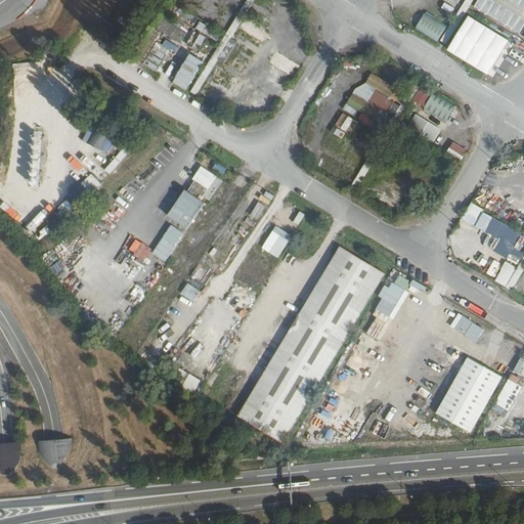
[(286,16),(295,5),(289,0),(279,0),(274,7),(286,16)]
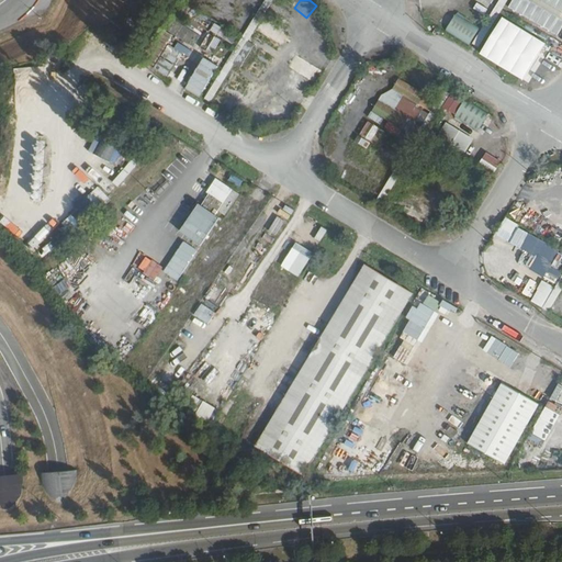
[(557,36),(561,25),(561,0),(509,0),(506,9),(557,36)]
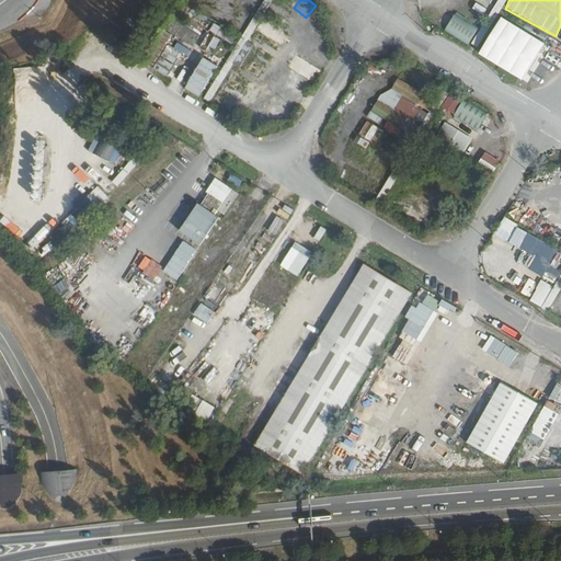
[(456,13),(445,31),(468,45),(479,27),(456,13)]
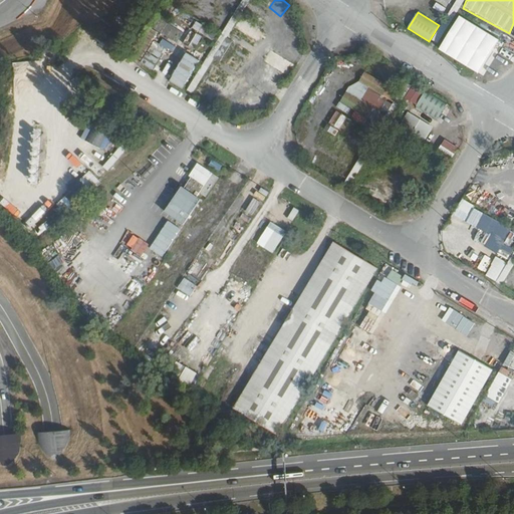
[(178,42),(183,30),(155,18),(150,29),(178,42)]
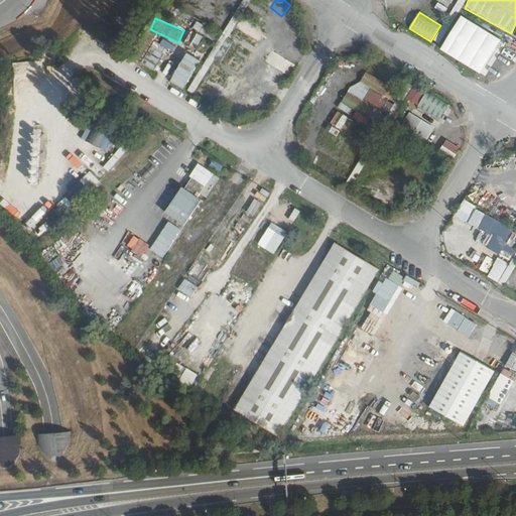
[(194,21),(191,28),(203,32),(205,25),(194,21)]
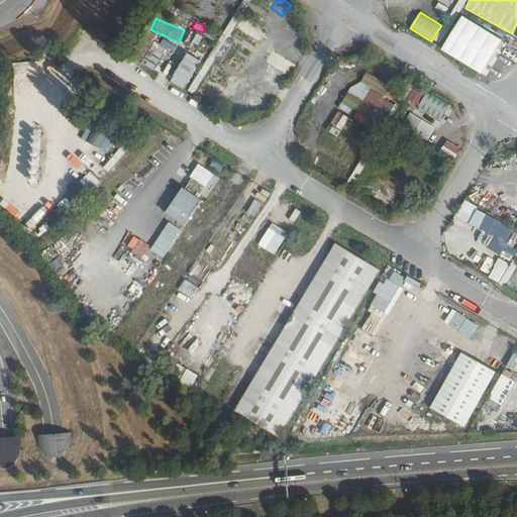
[(195,49),(201,36),(195,33),(188,46),(195,49)]
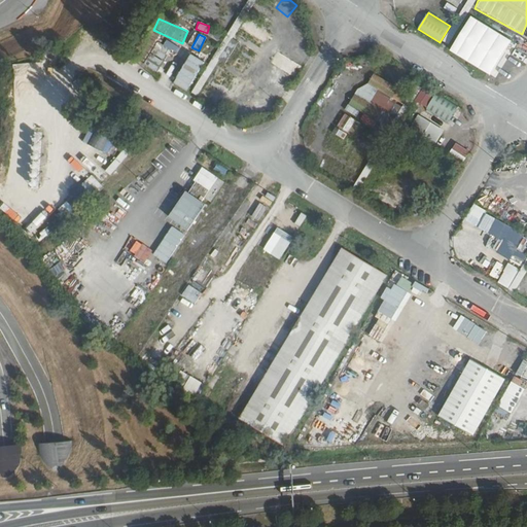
[(155,72),(170,49),(155,40),(141,63),(155,72)]
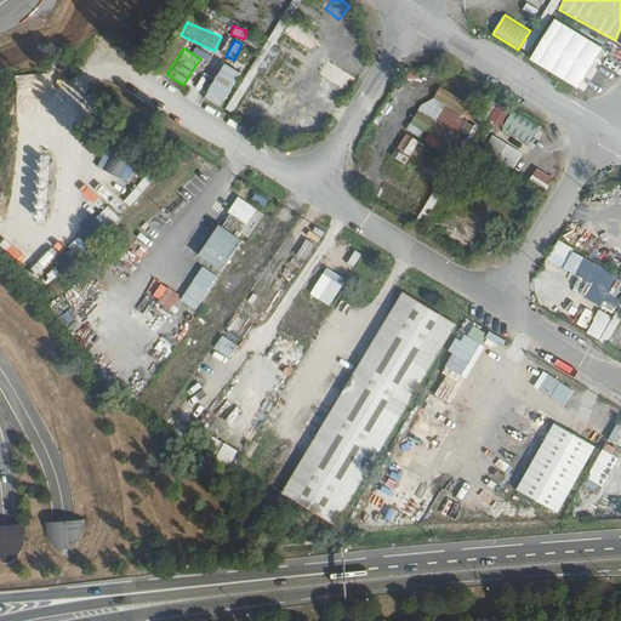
[(615,77),(620,62),(603,56),(597,70),(615,77)]
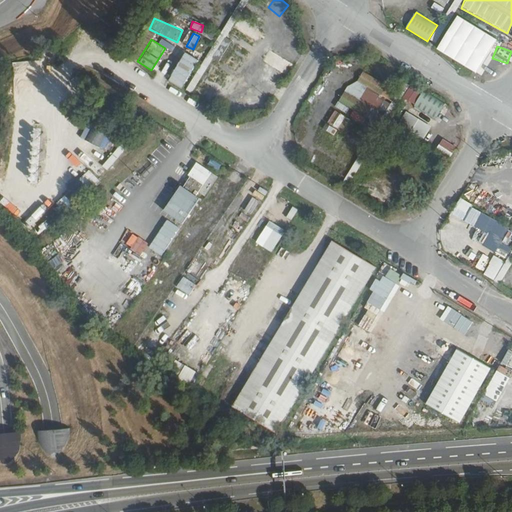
[(268,50),(262,59),(285,74),(291,65),(268,50)]
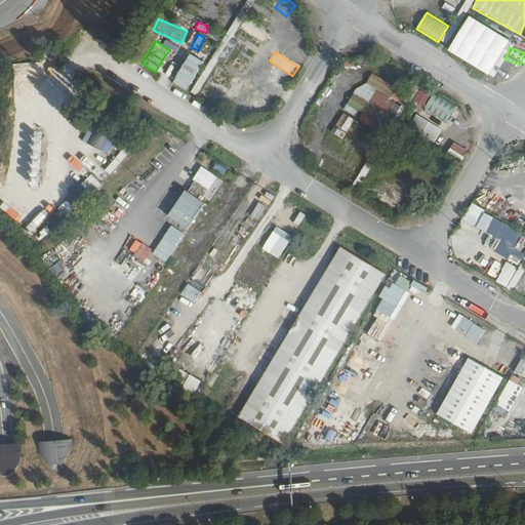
[(186,90),(202,61),(186,52),(170,82),(186,90)]
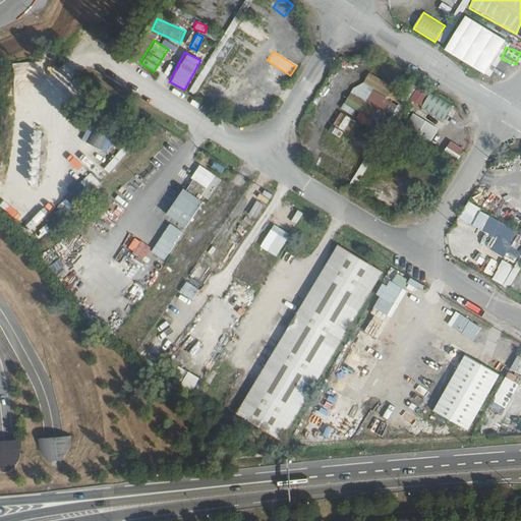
[(193,91),(207,104),(220,90),(222,92),(234,79),(218,64),(193,91)]
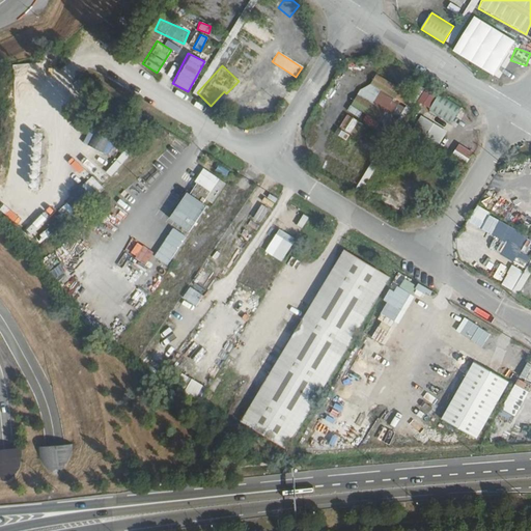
[(271,83),(285,91),(294,77),(279,68),(271,83)]
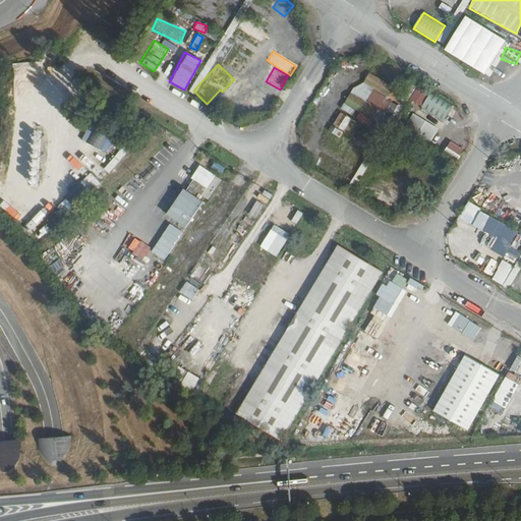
[(369,73),(363,83),(399,105),(404,95),(369,73)]
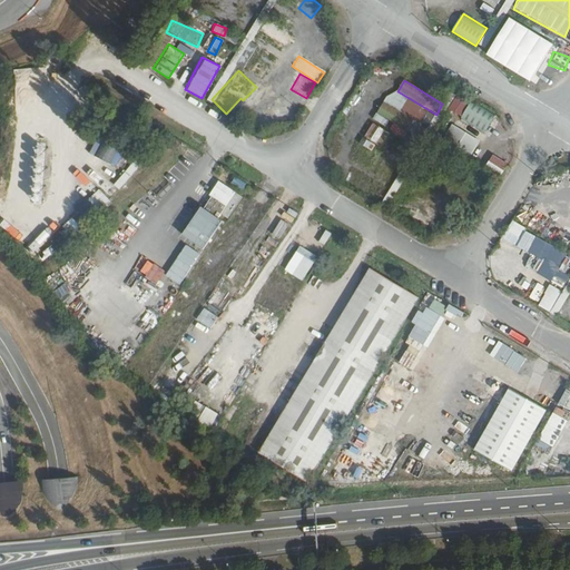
[(459,121),(489,134),(497,114),(467,102),(459,121)]
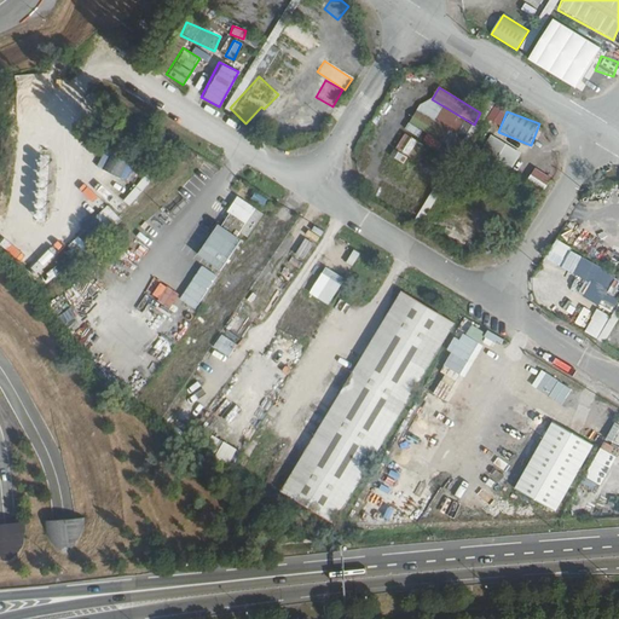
[(443,144),(450,132),(416,113),(410,125),(443,144)]
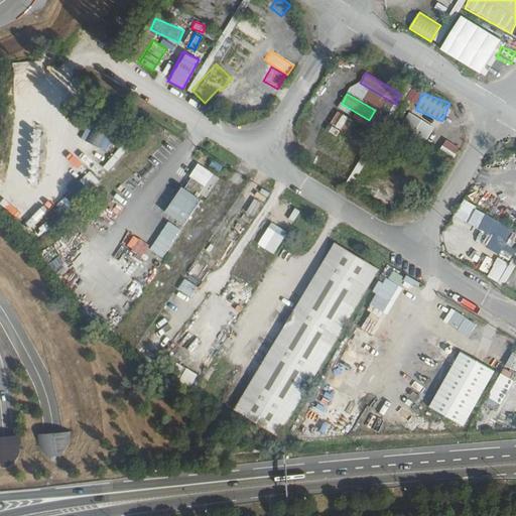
[(334,111),(329,124),(347,132),(353,119),(334,111)]
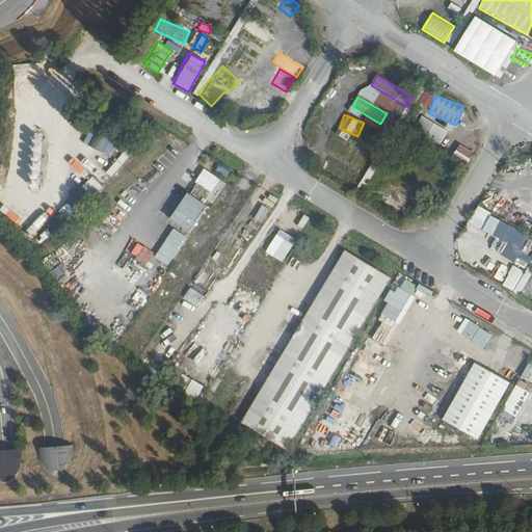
[(411,130),(437,147),(447,132),(421,115),(411,130)]
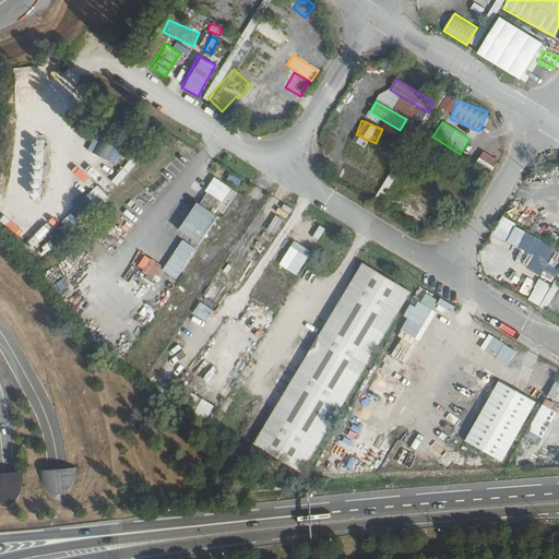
[(357,137),(354,142),(364,147),(367,141),(357,137)]
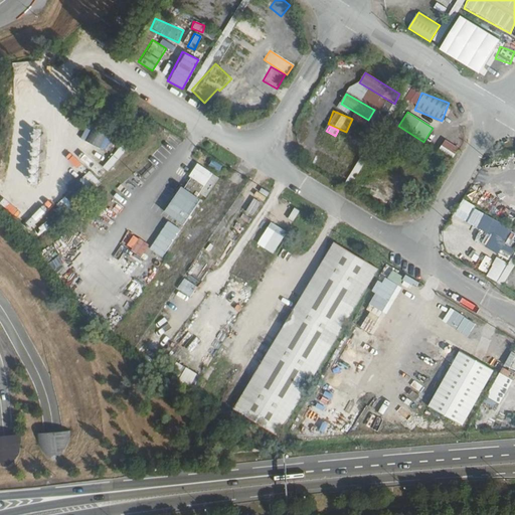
[(356,127),(349,138),(357,142),(364,131),(356,127)]
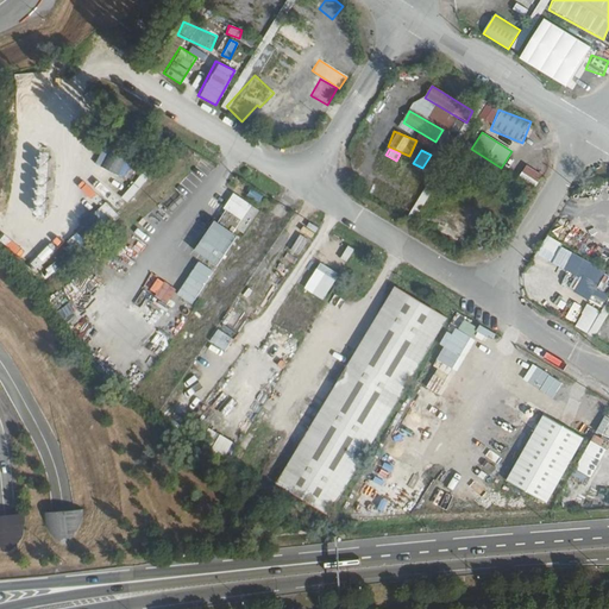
[(527,159),(516,180),(533,188),(544,168),(527,159)]
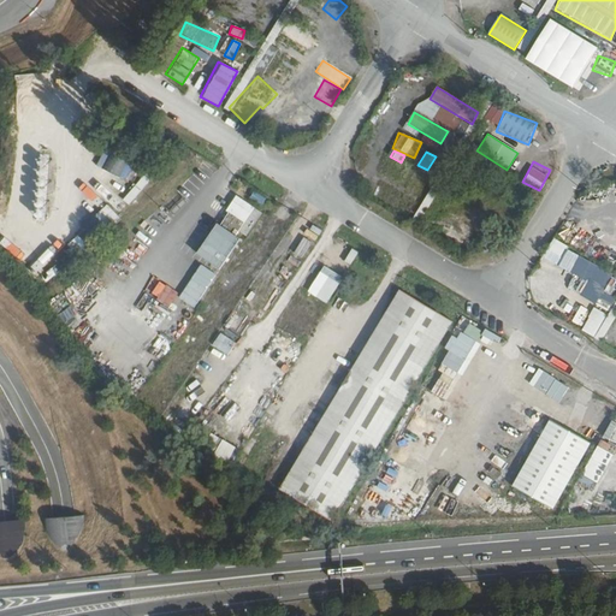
[(527,215),(532,207),(503,188),(497,196),(527,215)]
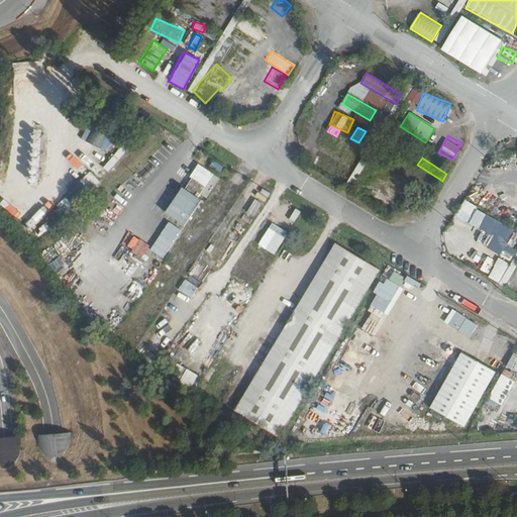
[(196,205),(207,211),(218,193),(219,194),(227,182),(196,164),(182,188),(178,186),(162,213),(184,226),(196,205)]
